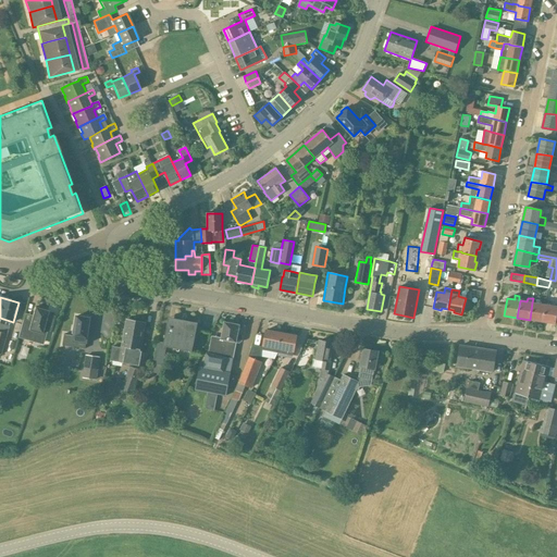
[(543,322),(545,305),(532,302),(530,320),(543,322)]
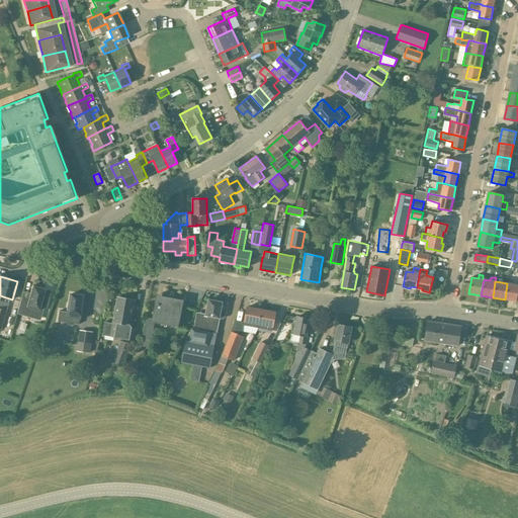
[(517,284),(507,283),(505,299),(517,301),(517,291),(517,284)]
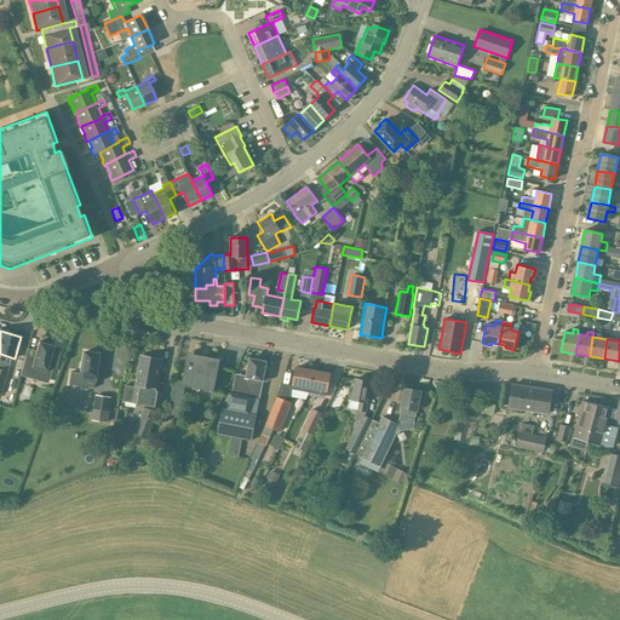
[(56,371),(61,351),(52,350),(53,346),(39,342),(34,359),(26,356),(21,372),(34,375),(33,378),(46,382),(50,369),(56,371)]
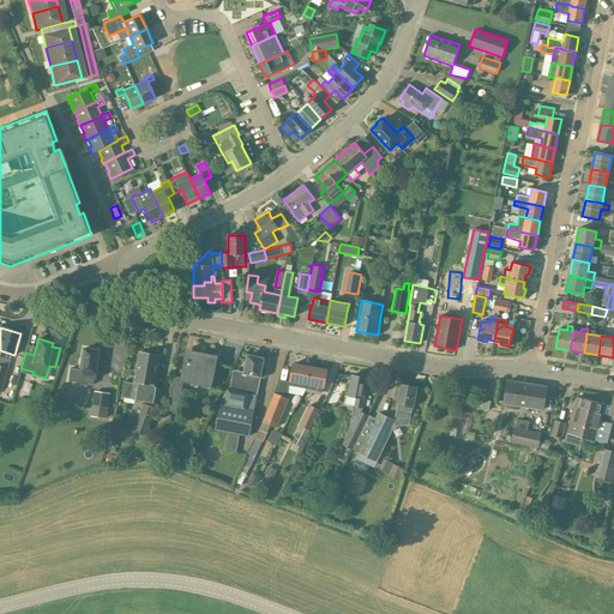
[(71,368),(68,385),(95,389),(97,373),(96,373),(100,350),(84,348),(82,369),(71,368)]
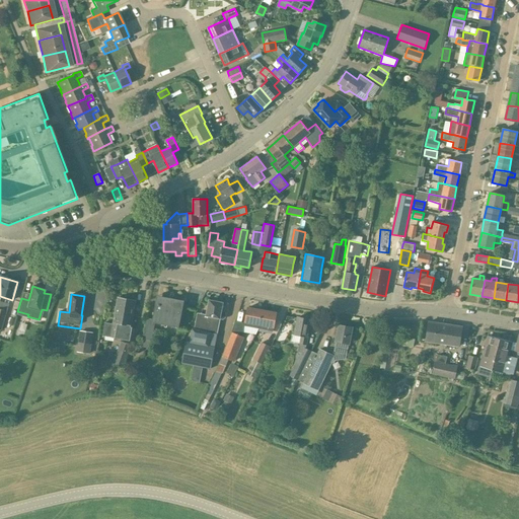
[(155,304),(153,319),(147,318),(143,340),(144,340),(143,347),(151,348),(151,345),(152,341),(155,323),(178,327),(183,301),(157,296),(156,300),(154,302),(155,304)]
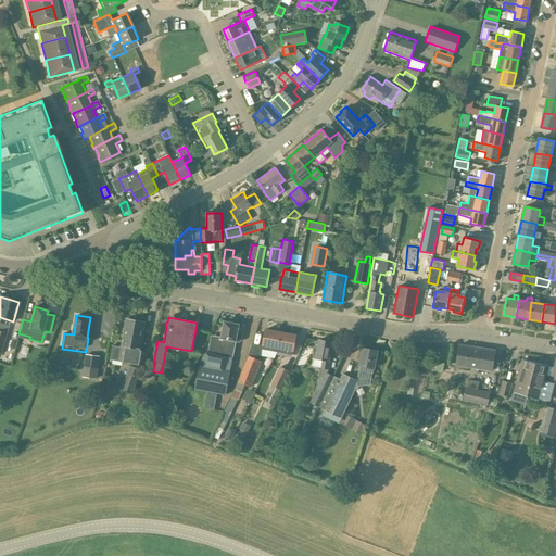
[(122,348),(140,351),(146,323),(127,319),(122,348)]
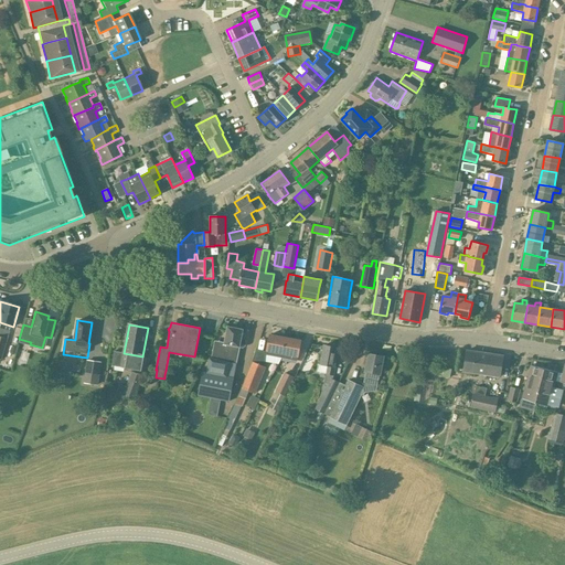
[(198,396),(211,398),(209,413),(210,415),(217,417),(221,401),(230,402),(234,379),(227,377),(231,362),(236,363),(240,347),(243,330),(227,327),(224,344),(215,342),(212,359),(210,358),(206,373),(202,372),(198,396)]
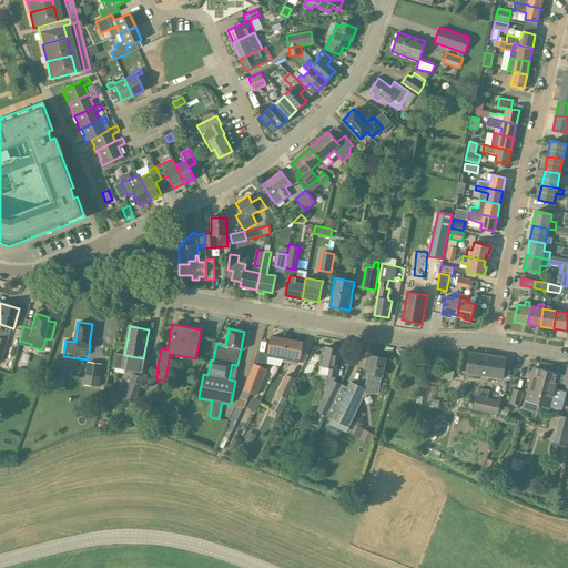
[(284,355),(287,340),(271,336),(269,353),(267,356),(274,357),(274,354),(284,355)]
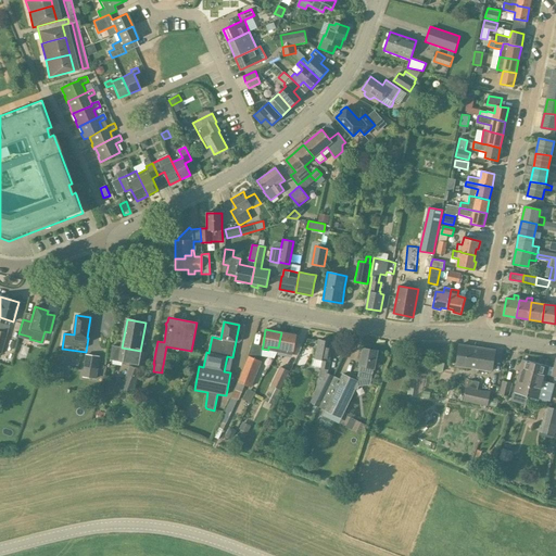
[(281,332),(278,348),(287,350),(287,353),(292,354),(293,351),(297,336),(281,332)]
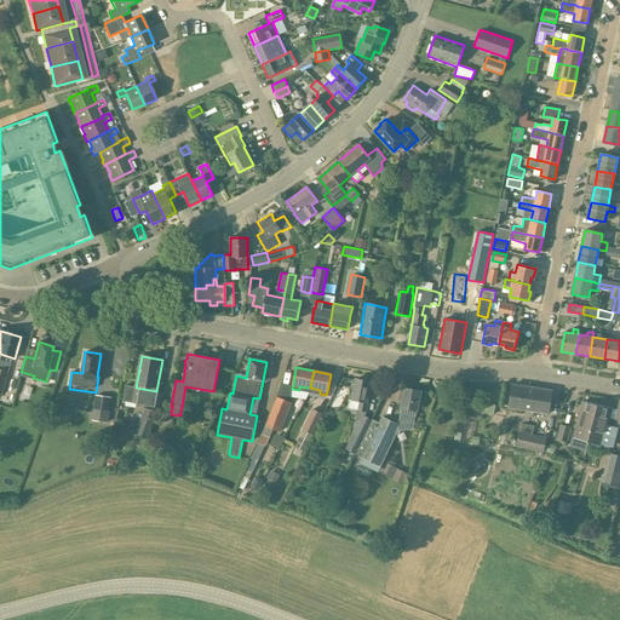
[(356,420),(361,420),(348,449),(356,453),(373,419),(365,415),(366,412),(368,413),(369,403),(367,402),(371,382),(356,379),(352,400),(360,401),(357,411),(359,411),(356,420)]
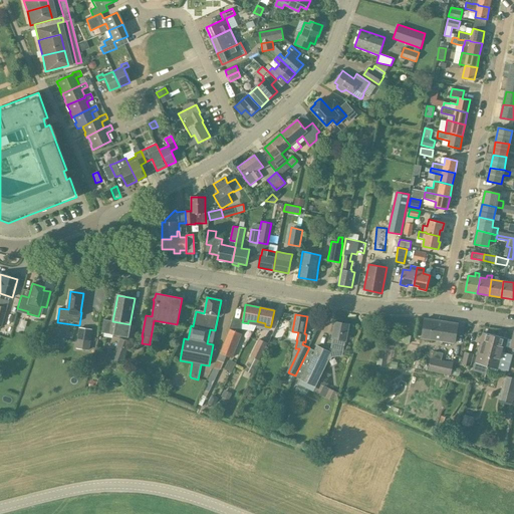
[(455,342),(458,324),(425,318),(422,337),(438,340),(437,342),(441,342),(441,340),(455,342)]
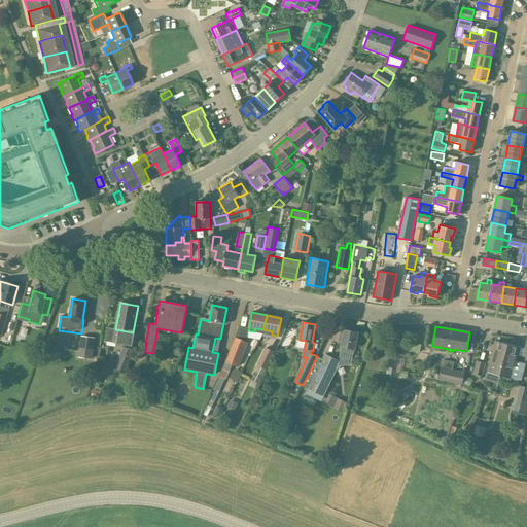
[(133,332),(115,329),(107,328),(105,341),(136,346),(139,334),(133,332)]
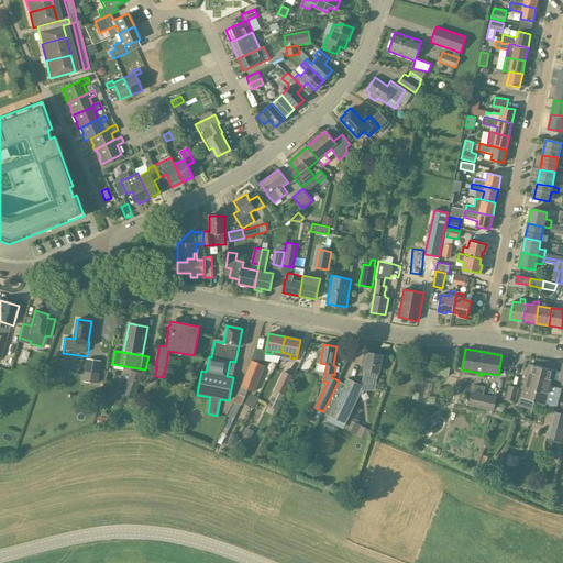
[(378,373),(383,355),(367,352),(364,371),(362,381),(363,381),(361,385),(346,378),(329,416),(345,424),(361,394),(363,395),(364,392),(375,389),(378,373)]
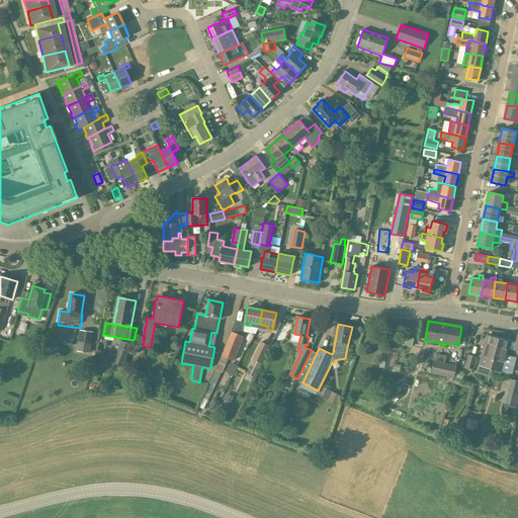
[(80,332),(77,351),(90,353),(92,333),(80,332)]
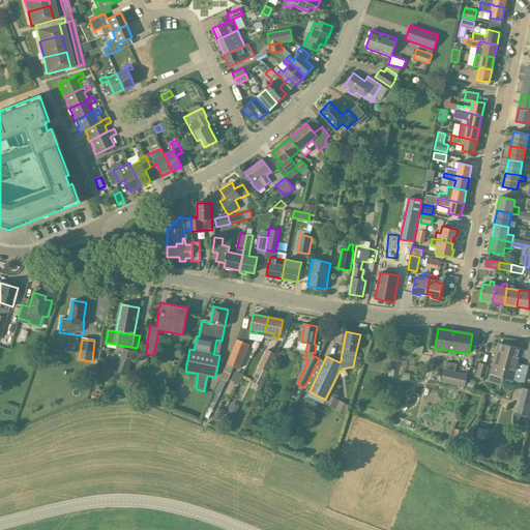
[(236,340),(227,364),(239,369),(248,345),(236,340)]
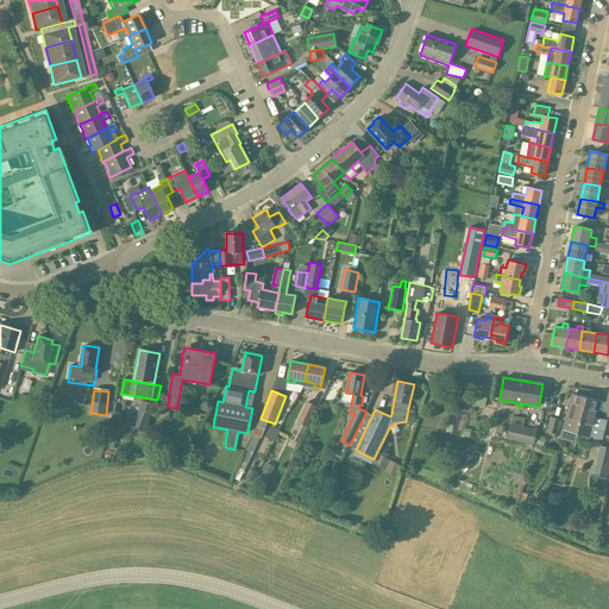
[(585,408),(598,412),(601,401),(572,394),(570,405),(578,407),(577,410),(584,413),(585,408)]
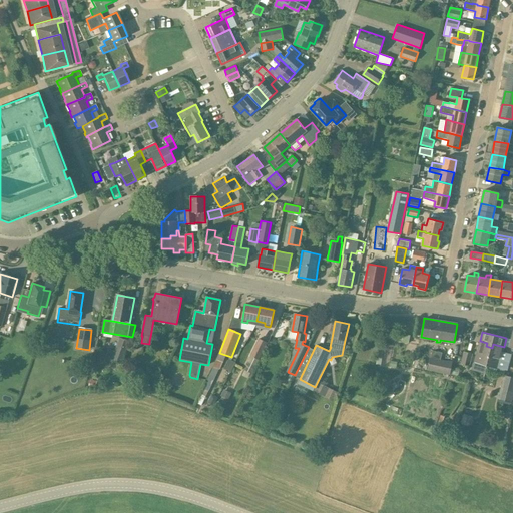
[(409,344),(411,336),(403,334),(402,342),(409,344)]
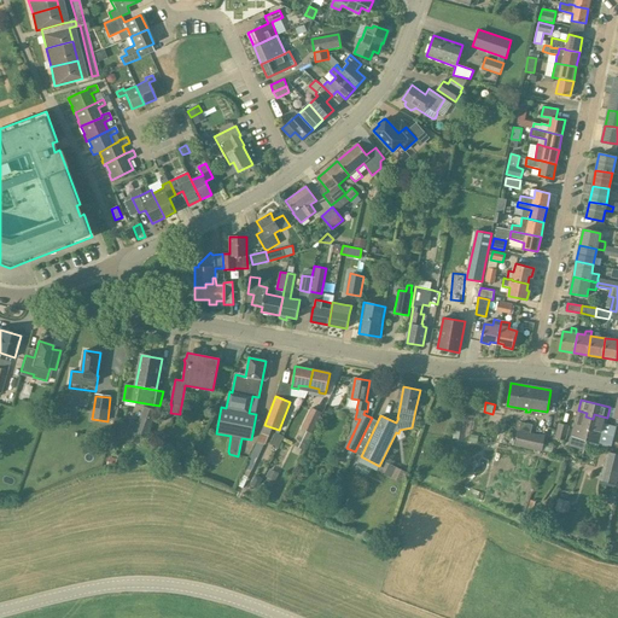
[(156,410),(155,410),(145,407),(135,433),(147,437),(155,418),(156,412),(156,410)]
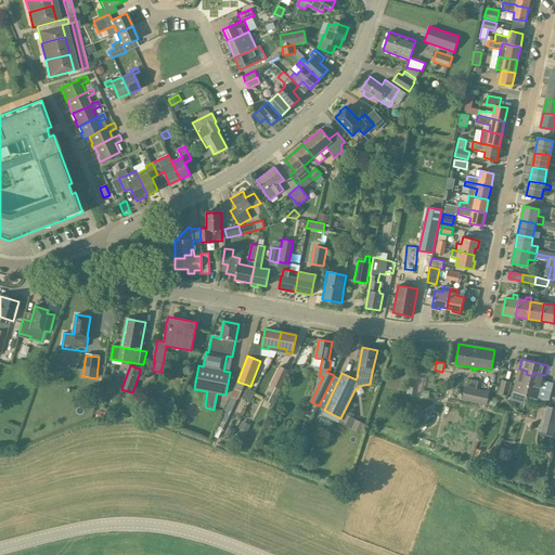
[(280,389),(289,371),(280,365),(270,385),(280,389)]
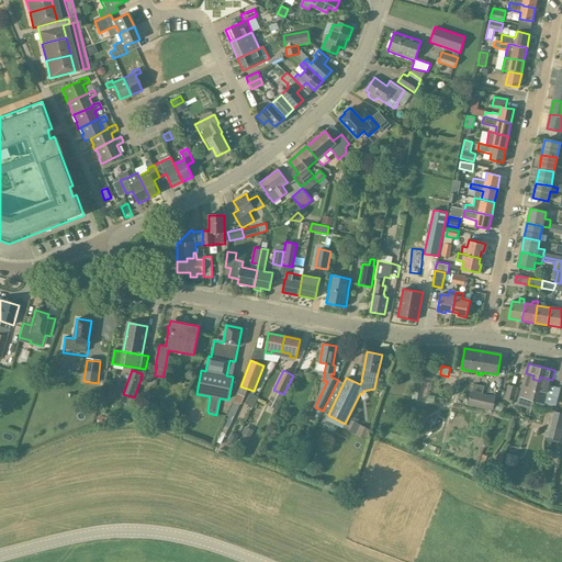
[(537,390),(539,381),(532,379),(534,375),(526,373),(519,397),(534,401),(536,401),(537,396),(540,397),(541,392),(537,390)]
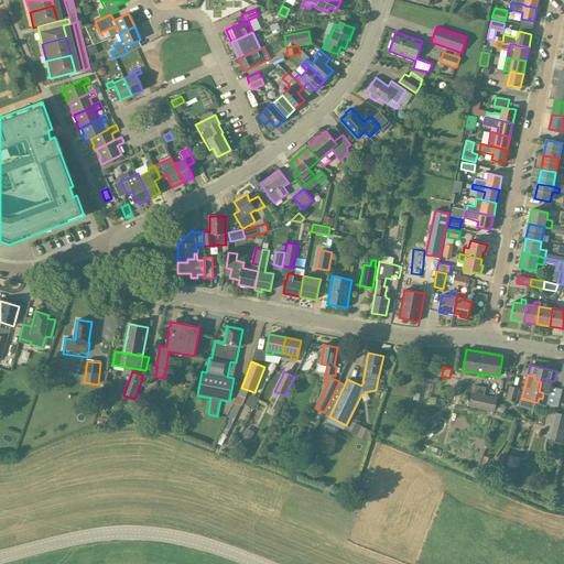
[(548,405),(554,381),(542,378),(541,382),(539,391),(543,393),(542,399),(539,398),(538,402),(548,405)]
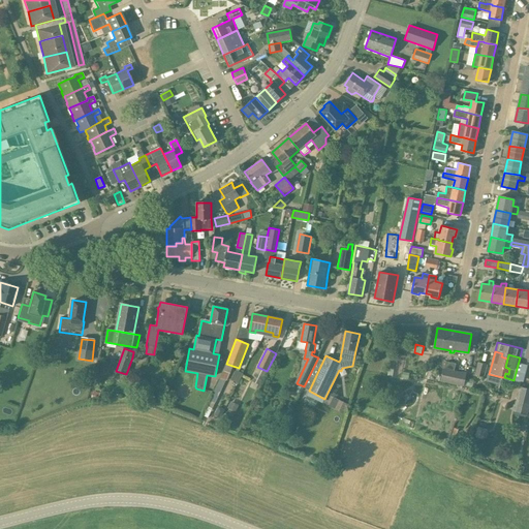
[(484,377),(488,365),(477,363),(474,375),(484,377)]
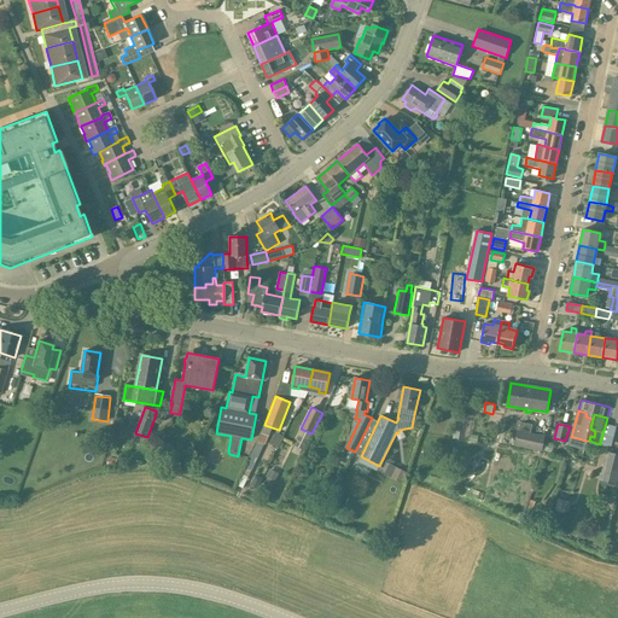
[(542,452),(546,436),(518,430),(516,445),(542,452)]
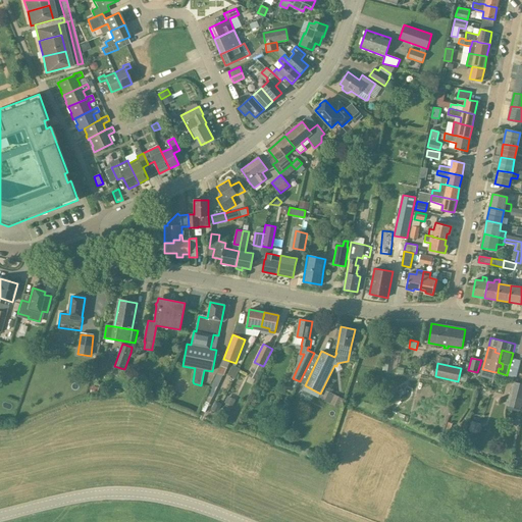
[(226,367),(220,365),(217,373),(223,375),(226,367)]
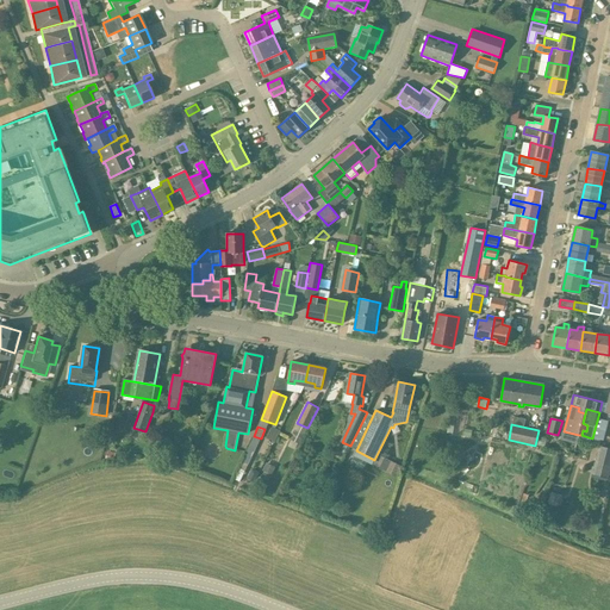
[(267,437),(275,441),(280,429),(271,427),(267,437)]
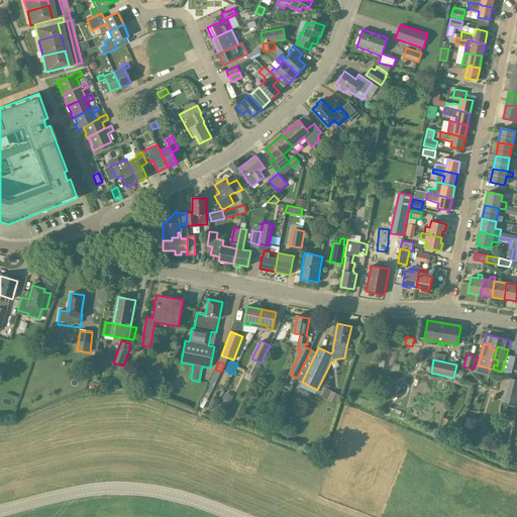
[(252,377),(257,369),(250,365),(246,374),(252,377)]
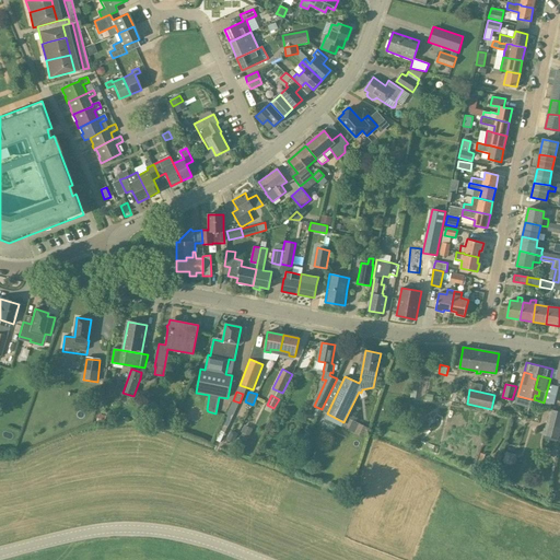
[(559,440),(559,434),(559,410),(550,409),(544,435),(559,440)]
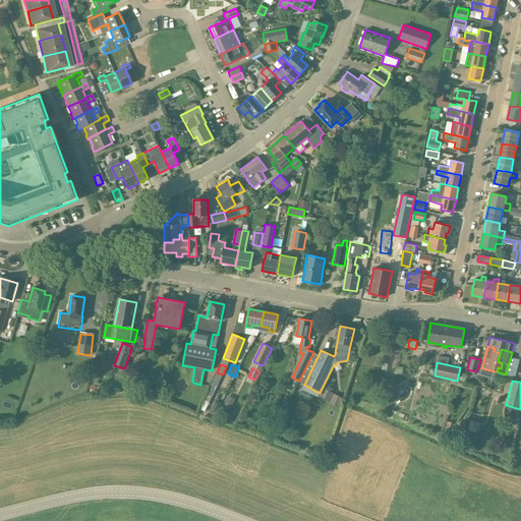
[(340,407),(340,406),(344,399),(334,394),(331,402),(330,403),(340,407)]
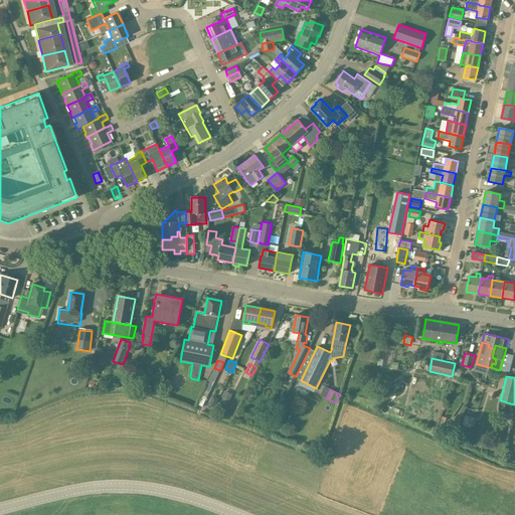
[(232,395),(224,392),(221,397),(229,401),(232,395)]
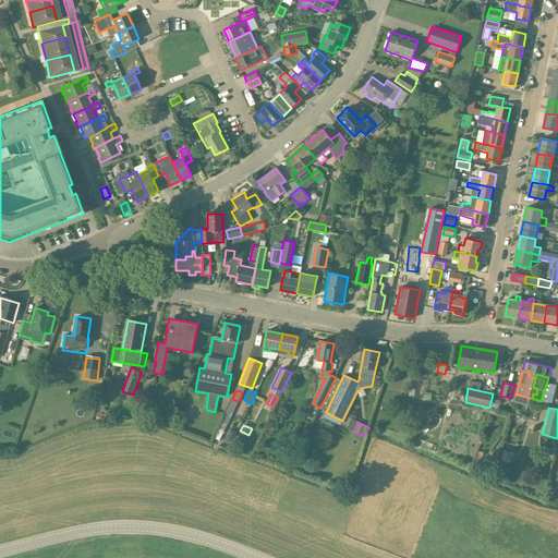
[(409,436),(411,427),(401,425),(399,433),(409,436)]
